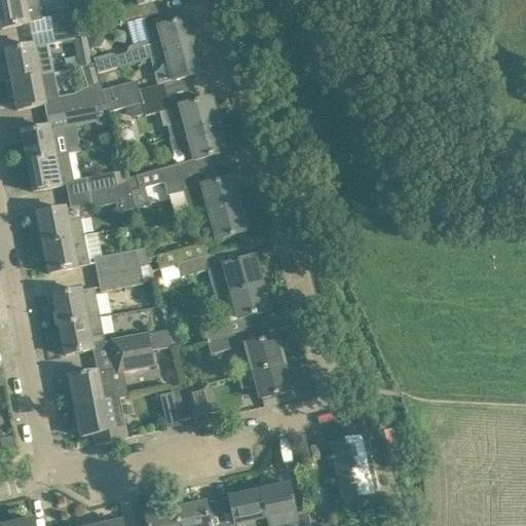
[(0,0),(0,21),(2,30),(22,26),(30,24),(30,23),(43,21),(38,0),(0,0)]
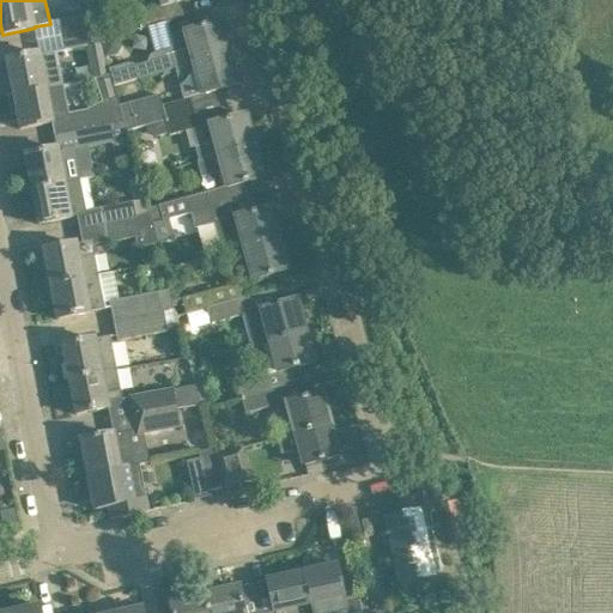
[(159,0),(162,6),(137,14),(140,28),(168,20),(163,6),(184,0),(159,0)]
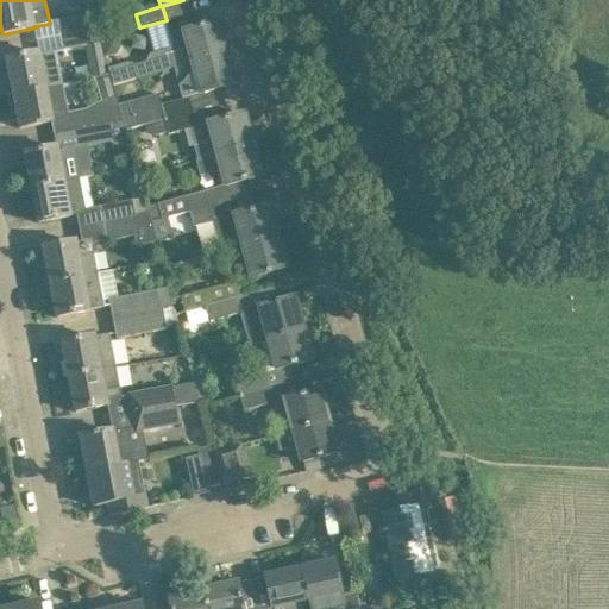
[(60,20),(63,38),(96,32),(93,13),(60,20)]
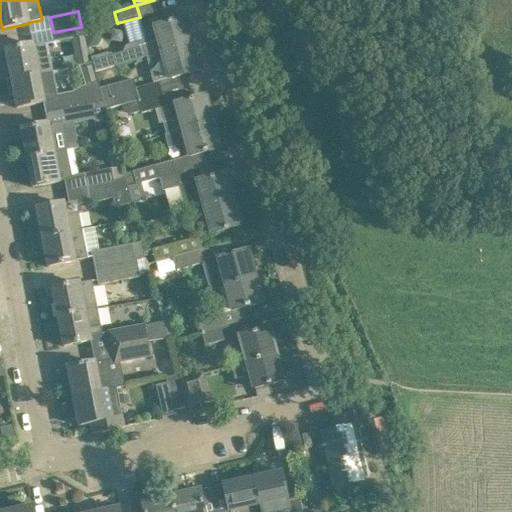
[(146,57),(192,45),(185,18),(165,24),(154,27),(143,29),(147,43),(143,44),(142,41),(127,46),(123,53),(113,56),(108,53),(91,58),(91,60),(95,72),(98,71),(146,57)]
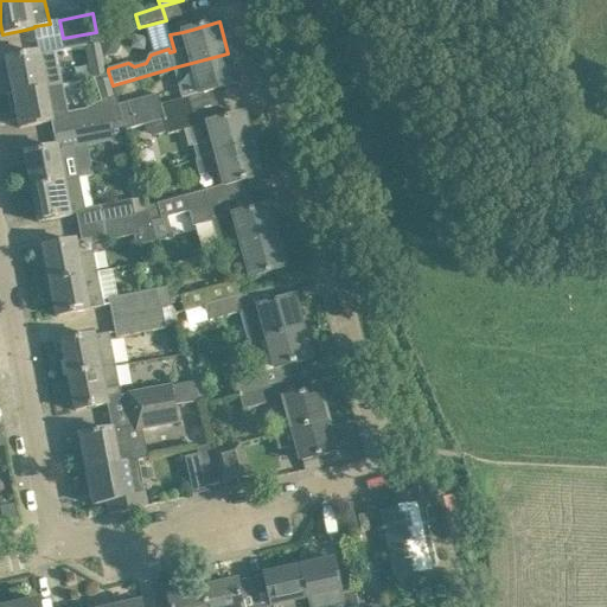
[(104,72),(101,55),(96,32),(63,38),(65,50),(85,46),(91,75),(104,72)]
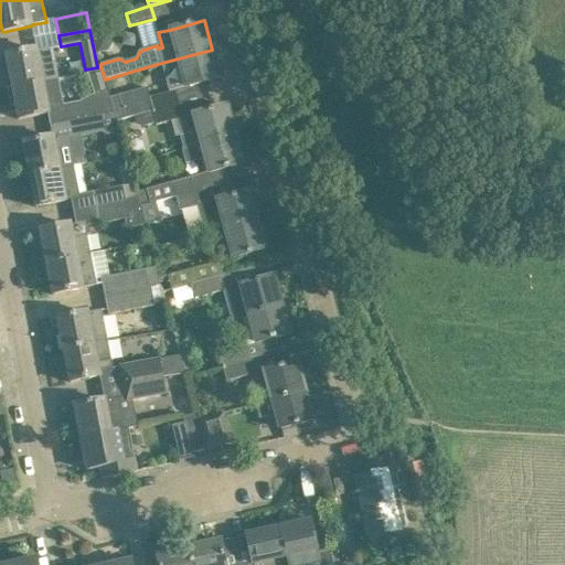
[(7,55),(12,87),(57,78),(51,48),(36,50),(36,49),(7,55)]
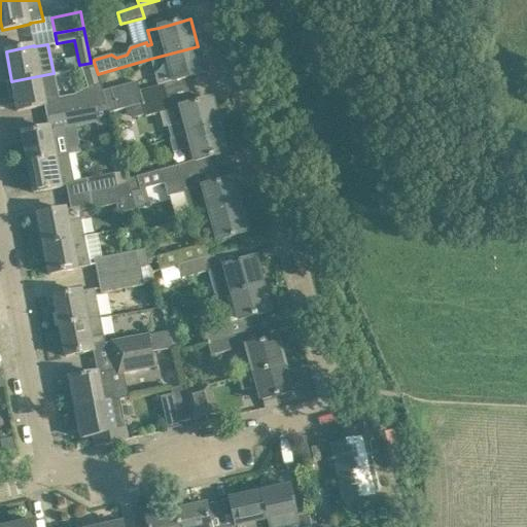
[(174,81),(185,78),(205,73),(198,46),(150,59),(153,71),(170,67),(174,81)]
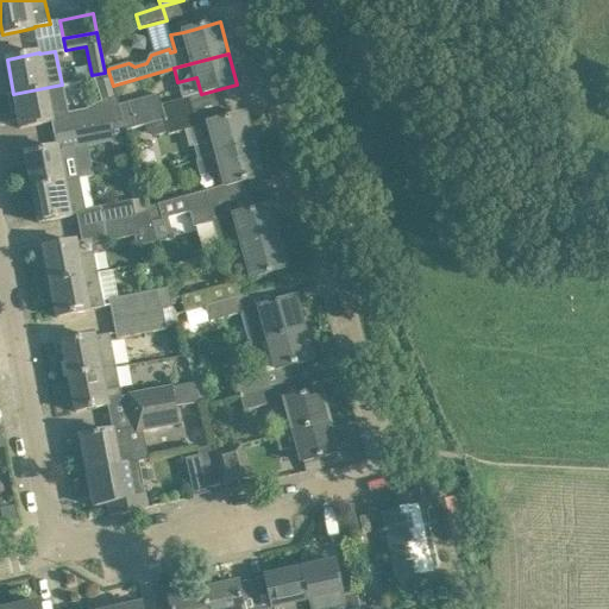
[(68,118),(66,104),(62,85),(13,94),(20,129),(54,123),(52,121),(68,118)]
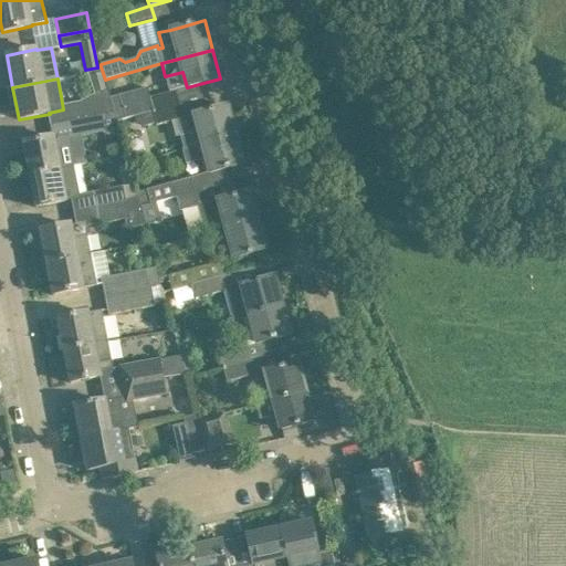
[(170,92),(150,97),(147,87),(119,95),(111,97),(117,121),(125,118),(135,116),(135,118),(179,106),(176,91),(170,92)]
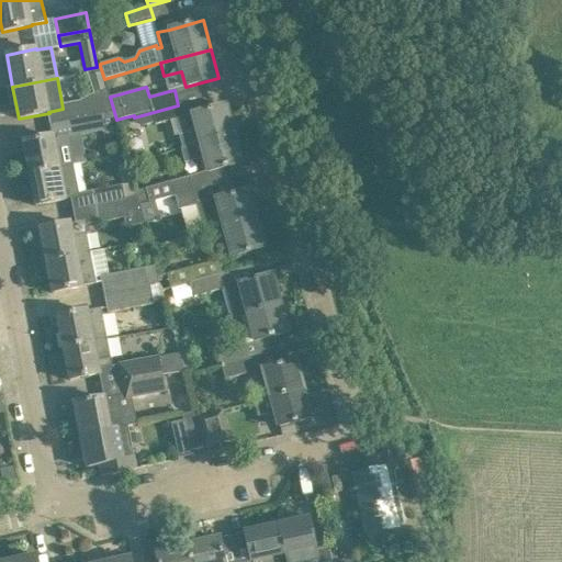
[(75,120),(105,113),(111,112),(108,97),(71,104),(75,120)]
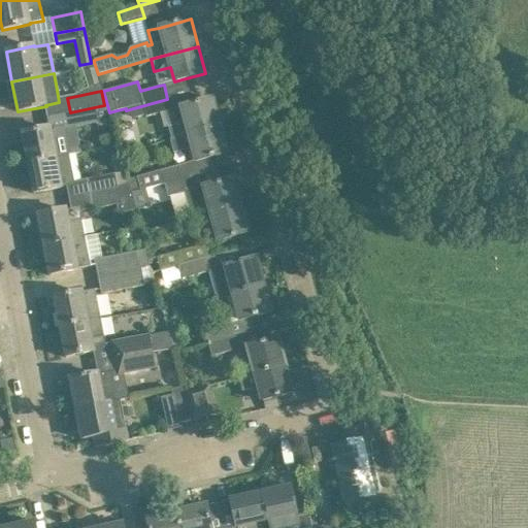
[(145,117),(170,110),(167,99),(126,110),(127,114),(134,119),(145,116),(145,117)]
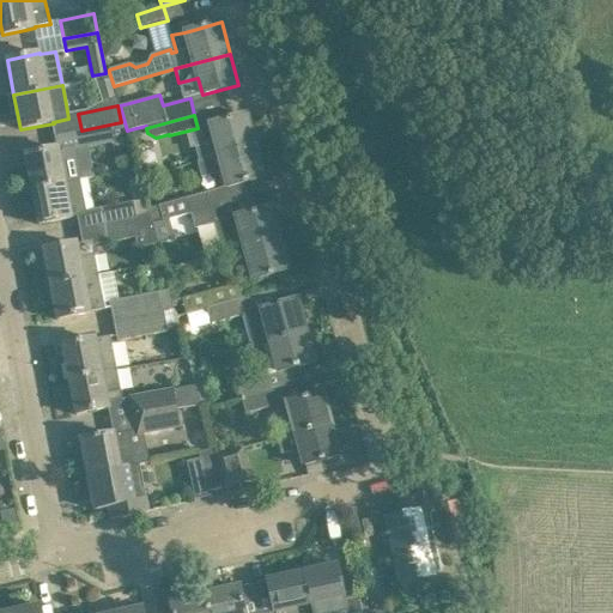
[(195,147),(199,161),(255,146),(247,115),(211,125),(216,141),(195,147)]
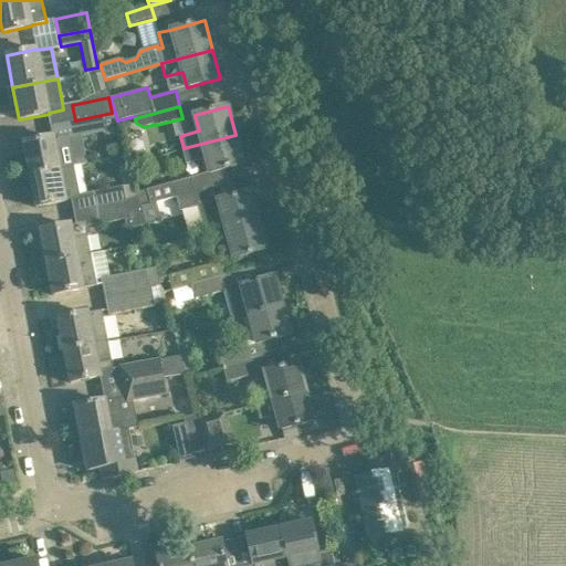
[(109,129),(108,125),(106,114),(75,121),(59,123),(59,124),(61,137),(58,137),(54,138),(54,137),(45,139),(23,143),(30,176),(74,167),(71,149),(71,147),(79,146),(75,136),(108,129),(109,129)]
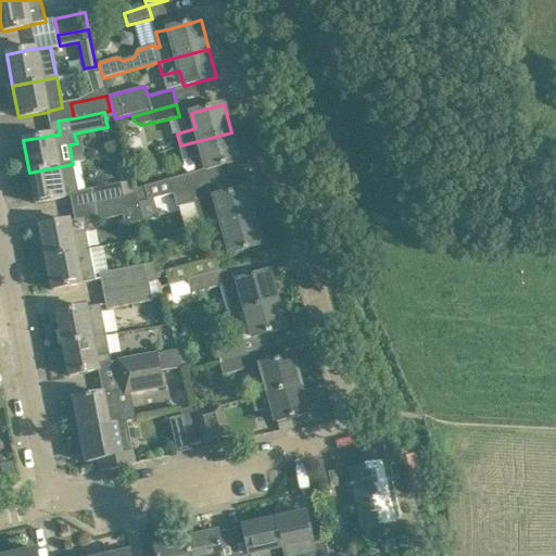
[(182,161),(203,155),(206,171),(239,161),(231,133),(180,146),(178,147),(182,161)]
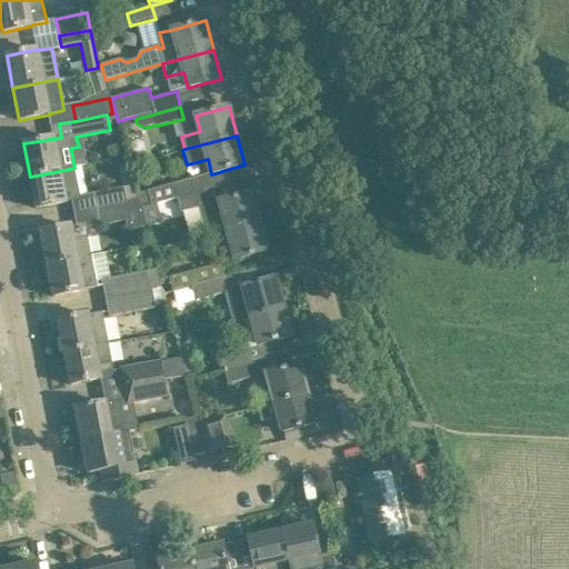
[(36,209),(58,205),(67,202),(80,199),(75,168),(30,177),(36,209)]
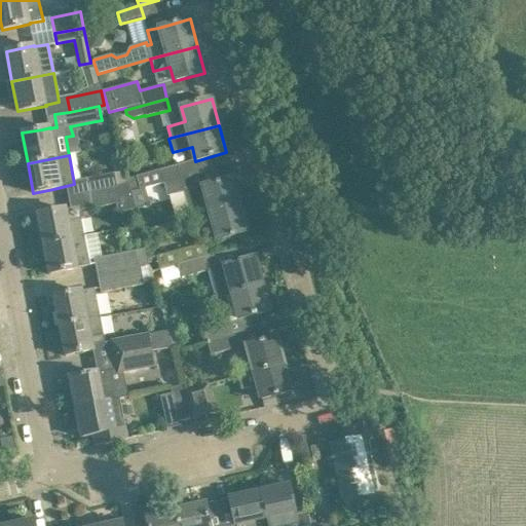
[(130,192),(150,187),(189,176),(185,162),(126,179),(127,184),(130,192)]
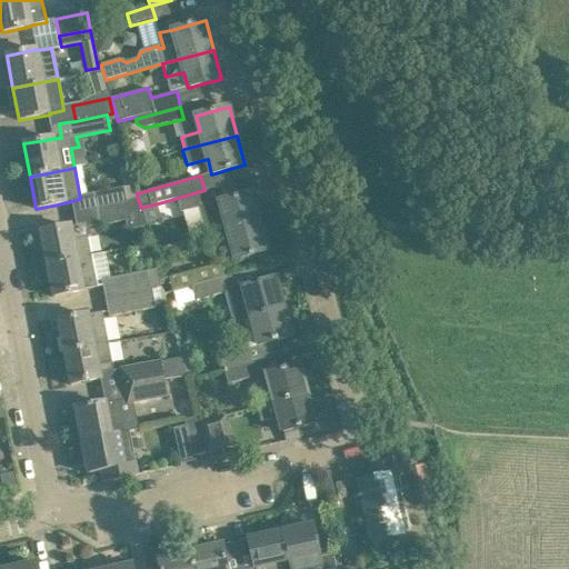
[(96,209),(138,199),(137,193),(132,177),(121,179),(123,187),(92,193),(96,209)]
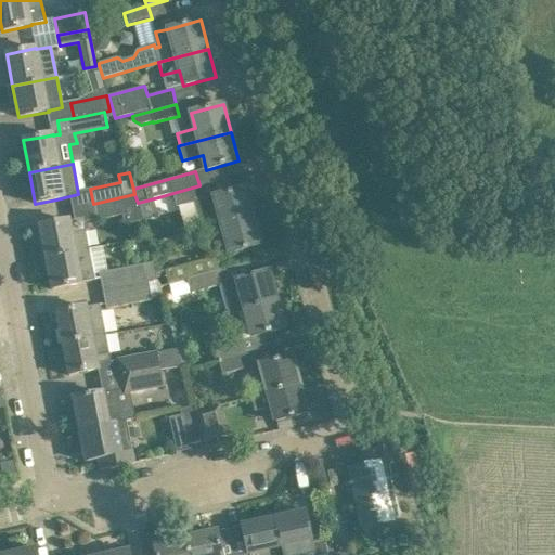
[(214,196),(203,199),(199,185),(158,197),(162,211),(177,207),(179,206),(193,202),(202,232),(255,218),(246,188),(229,192),(226,193),(214,196)]
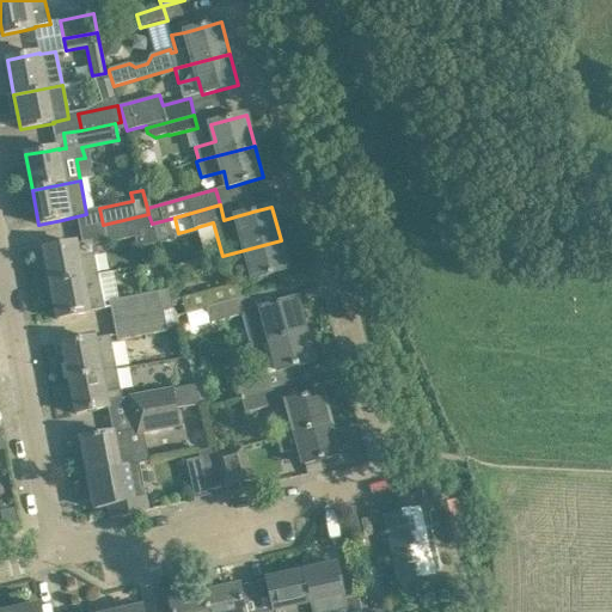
[(43,250),(50,285),(99,275),(93,249),(108,245),(106,243),(135,237),(136,248),(150,245),(151,251),(159,250),(152,224),(148,214),(103,225),(105,239),(92,243),(92,242),(77,244),(77,243),(43,250)]
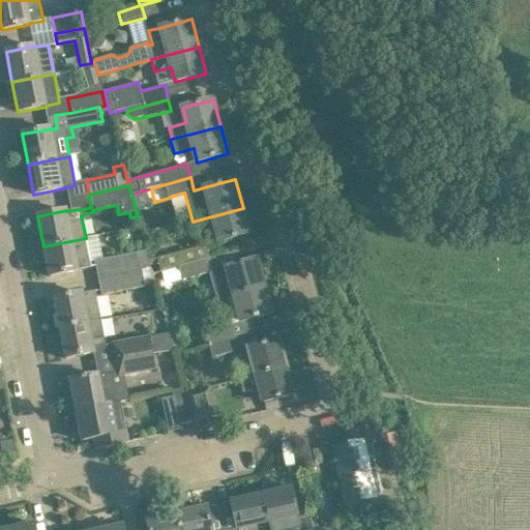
[(197,234),(215,229),(219,242),(251,234),(243,208),(193,222),(197,234)]
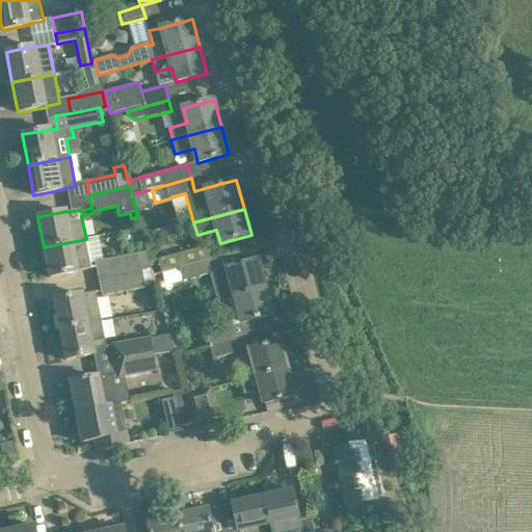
[(86,239),(44,247),(50,277),(79,272),(78,271),(91,268),(86,239)]
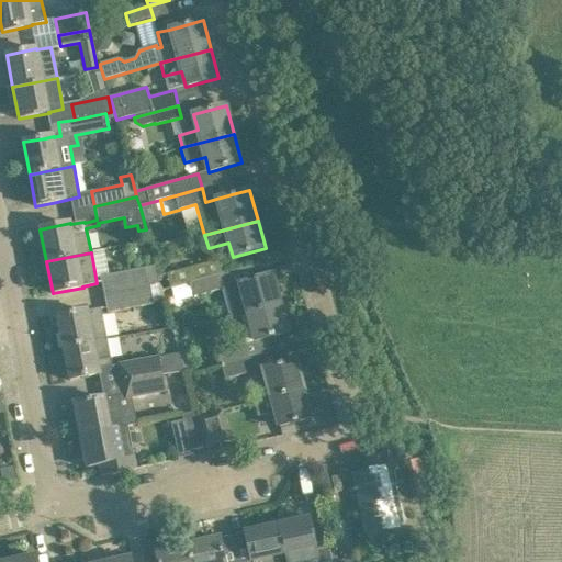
[(190,283),(224,273),(221,259),(163,276),(167,289),(190,283)]
